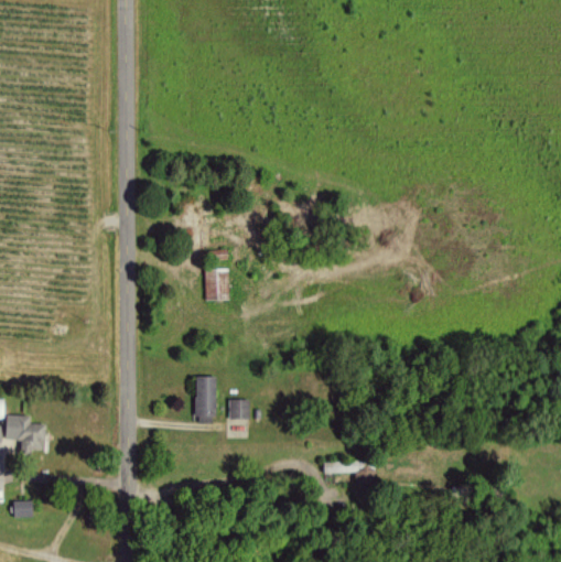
[(206,270),(207,301),(232,300),(230,269),(206,270)]
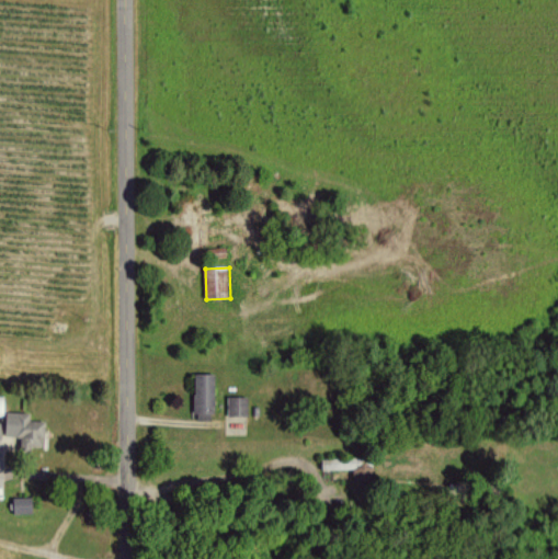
[(215,375),(195,375),(194,421),(214,421),(215,375)]
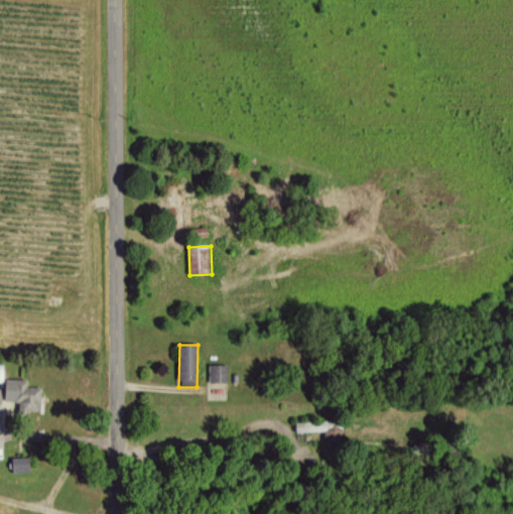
[(229,366),(210,366),(211,384),(229,384),(229,366)]
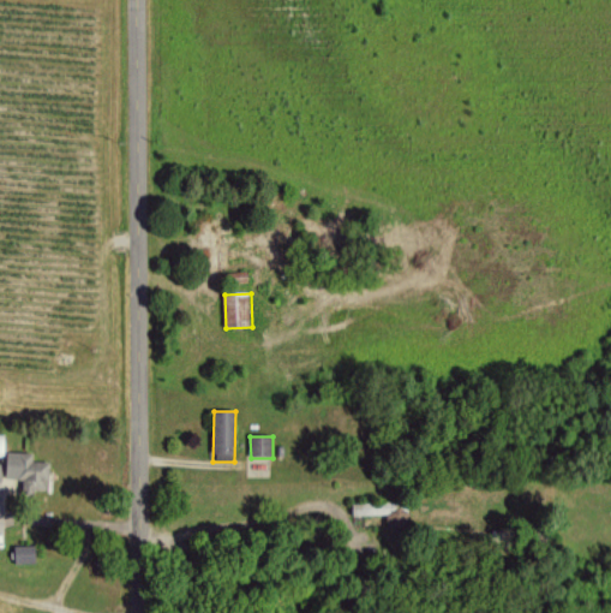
[(34,453),(6,453),(5,480),(23,480),(23,492),(48,493),(49,463),(33,463),(34,453)]
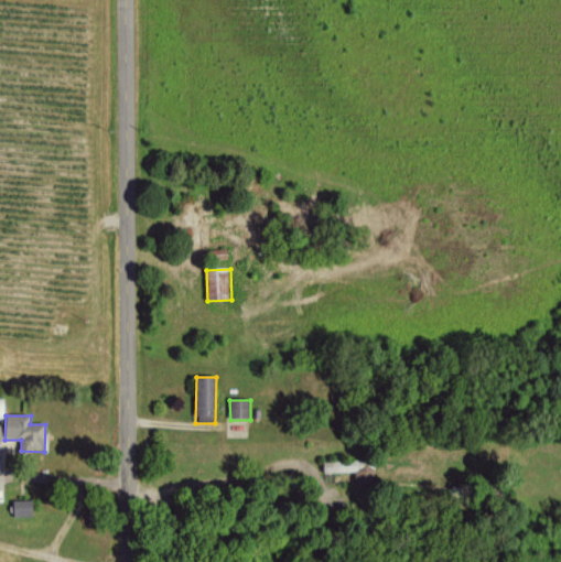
[(324,474),(357,473),(357,485),(374,484),(374,463),(324,464),(324,474)]
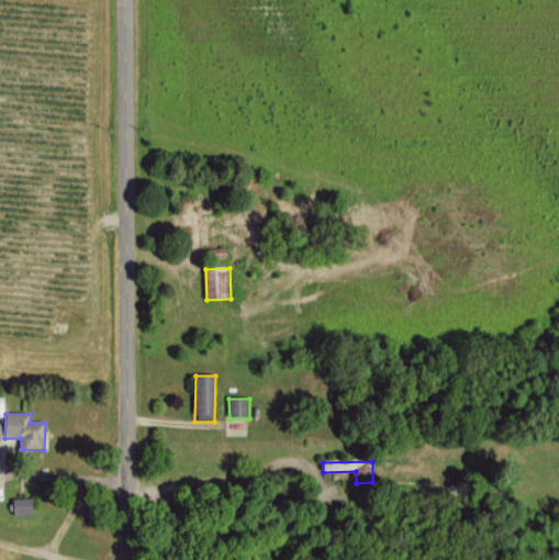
[(13,515),(33,516),(33,500),(13,500),(13,515)]
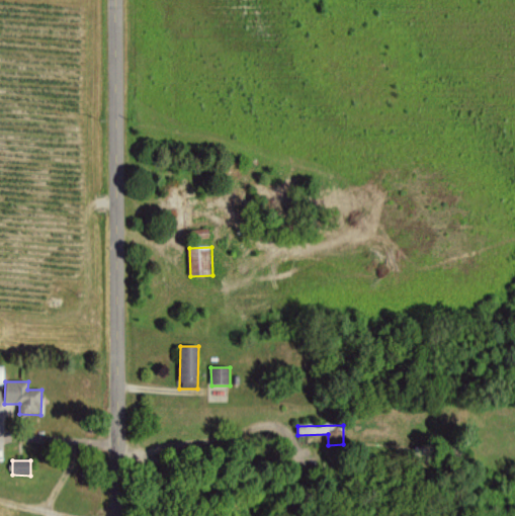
All buildings are outlined.
